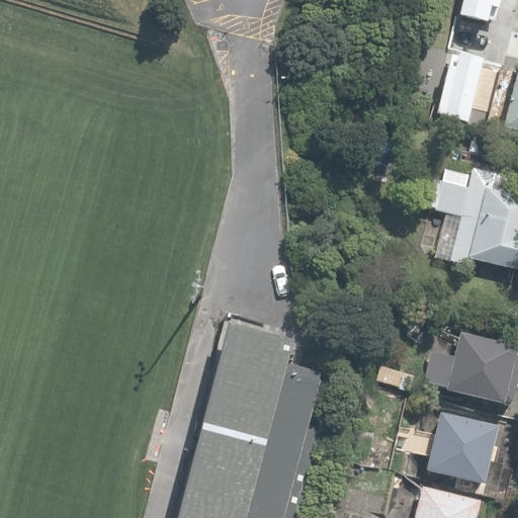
[(462,0),(458,18),(486,25),(487,20),(495,22),(500,0),(462,0)]
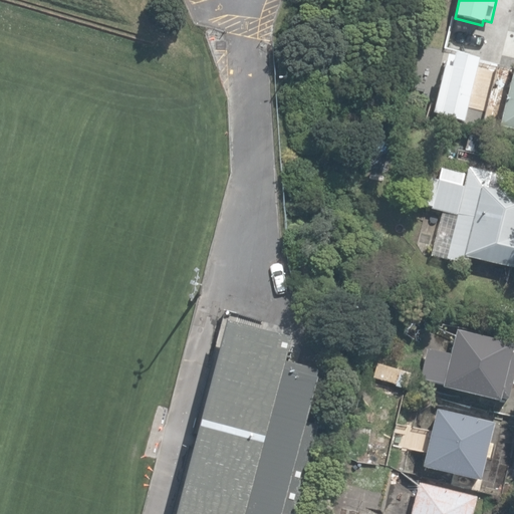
[(224,41),(217,41),(216,49),(223,50),(224,41)]
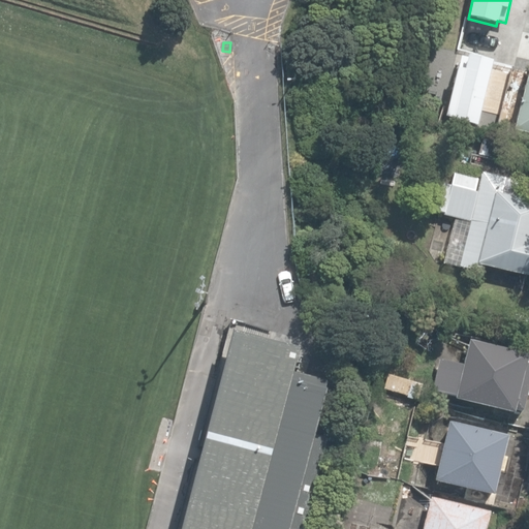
[(475,124),(491,62),(465,56),(465,57),(459,55),(443,116),(475,124)]
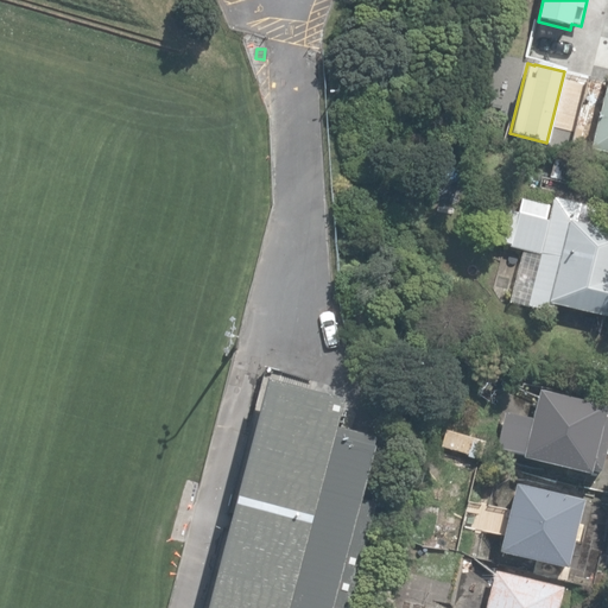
[(575,144),(607,152),(607,82),(602,105),(587,100),(575,144)]
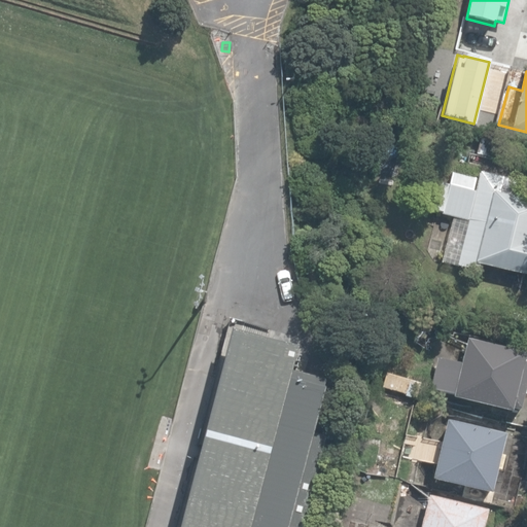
[(526,201),(511,198),(515,180),(481,173),(478,182),(475,181),(476,179),(452,174),(449,185),(437,182),(431,210),(443,212),(443,214),(454,216),(443,262),(480,271),(481,266),(526,276),(526,201)]
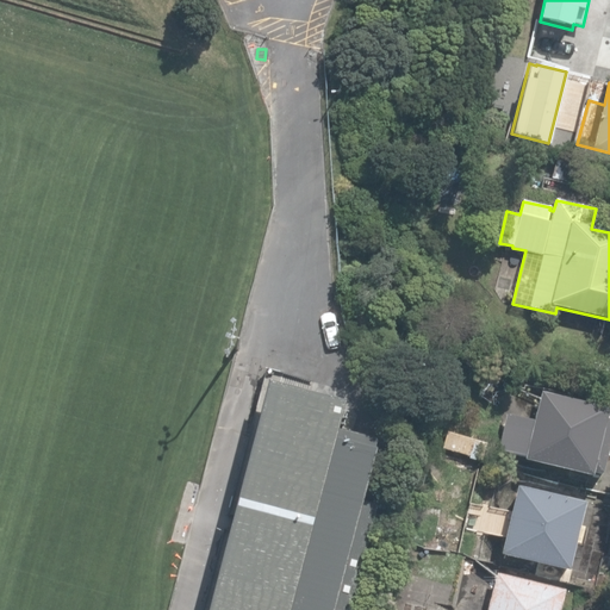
[(347,402),(269,381),(207,609),(352,609),(381,504),(365,497),(379,446),(337,437),(347,402)]
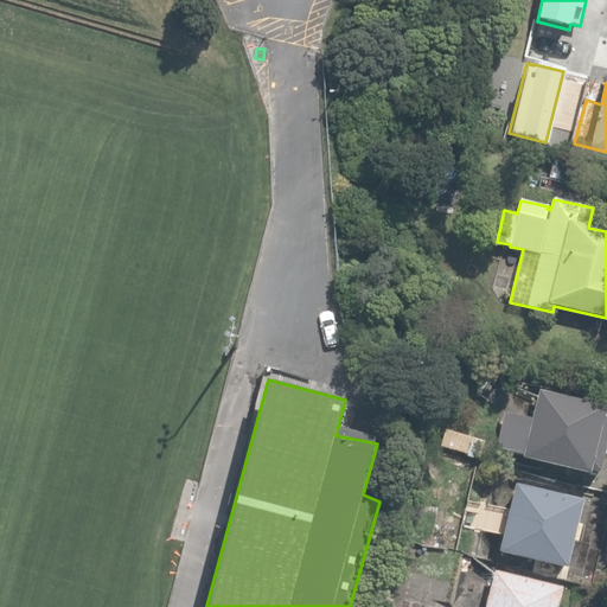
[(523,459),(589,474),(590,470),(600,472),(606,441),(606,415),(604,415),(606,406),(538,390),(531,419),(504,413),(496,448),(523,455),(523,459)]
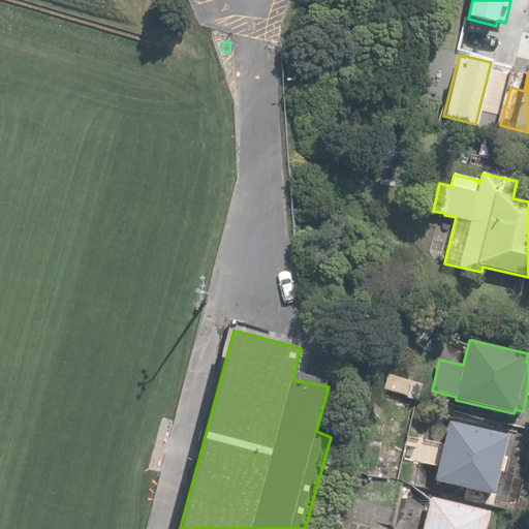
[(384,390),(417,400),(422,384),(389,375),(384,390)]
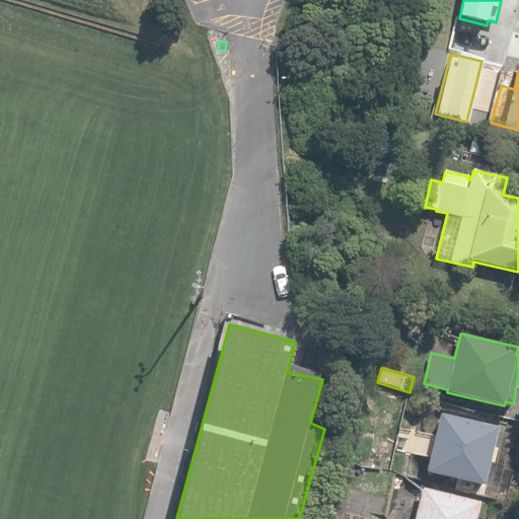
[(427,472),(484,486),(498,429),(440,416),(427,472)]
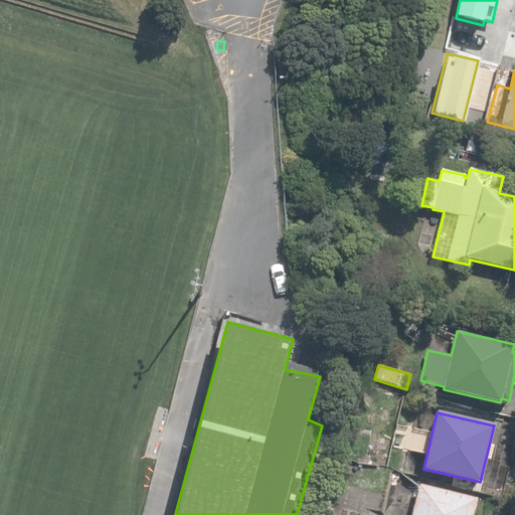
[(370,458),(386,463),(391,445),(374,441),(370,458)]
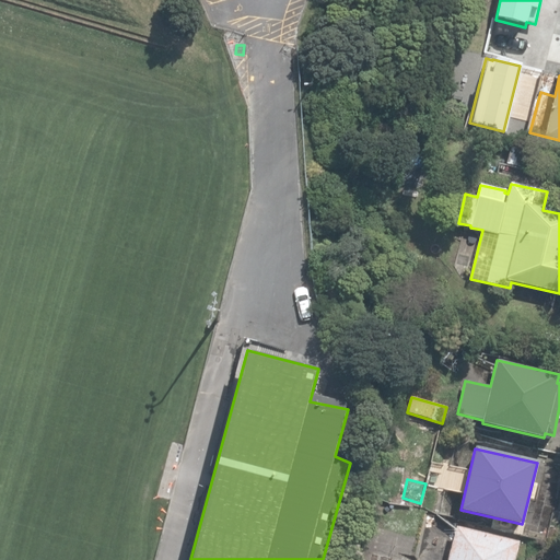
[(447,559),(513,559),(518,543),(455,527),(447,559)]
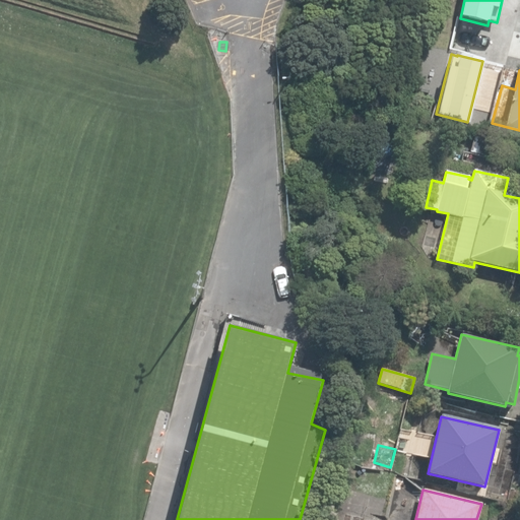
All buildings are outlined.
